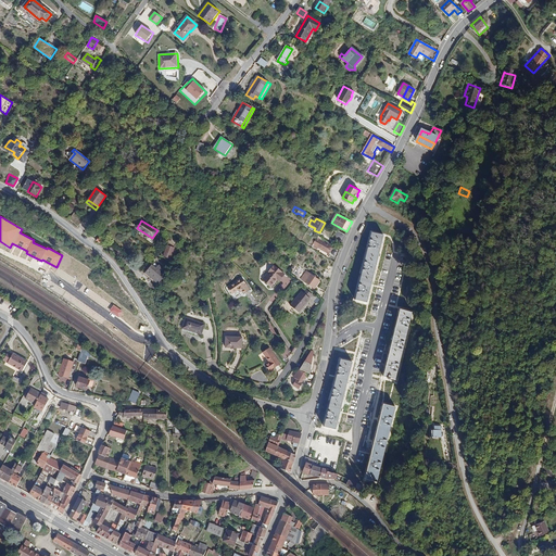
[(346,235),(344,235),(335,229),(331,236),(339,239),(337,242),(342,245),(346,235)]
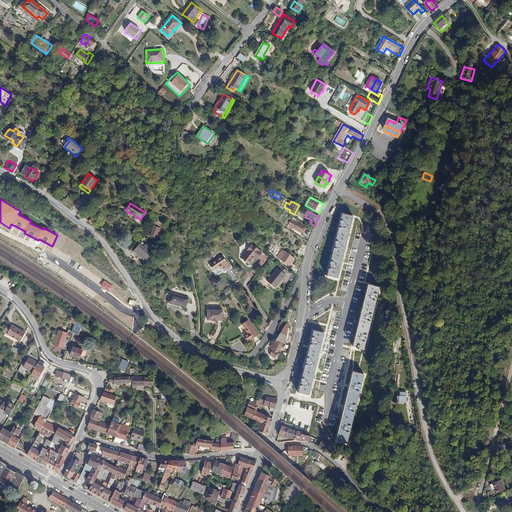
[(354,218),(343,215),(334,251),(345,254),(354,218)]
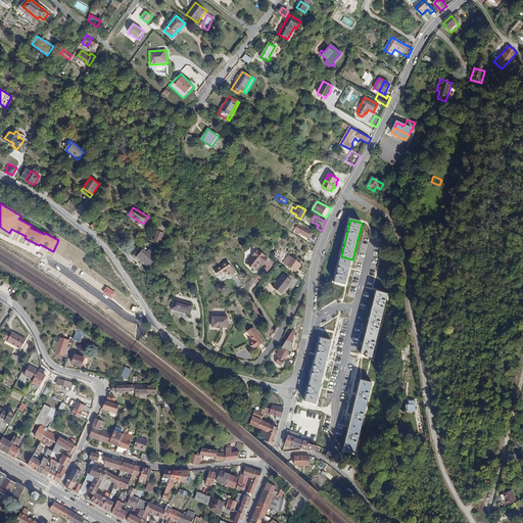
[(303,225),(296,221),(291,230),(298,235),(299,232),(303,225)]
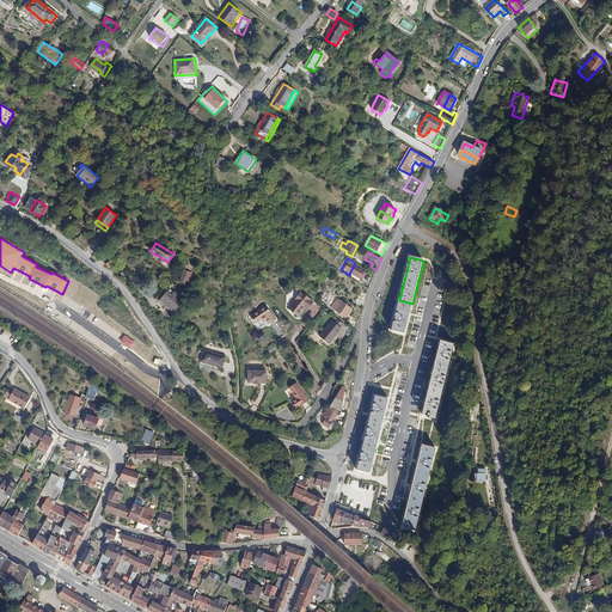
[(366,273),(356,267),(353,273),(353,274),(362,280),(366,273)]
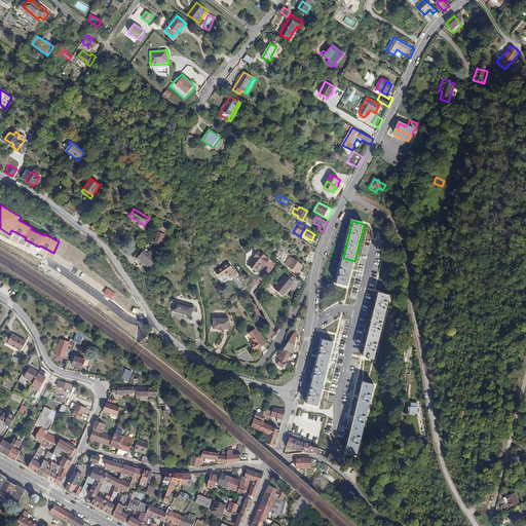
[(156,259),(154,258),(152,256),(154,253),(150,249),(147,252),(143,249),(137,257),(149,267),(151,264),(156,259)]
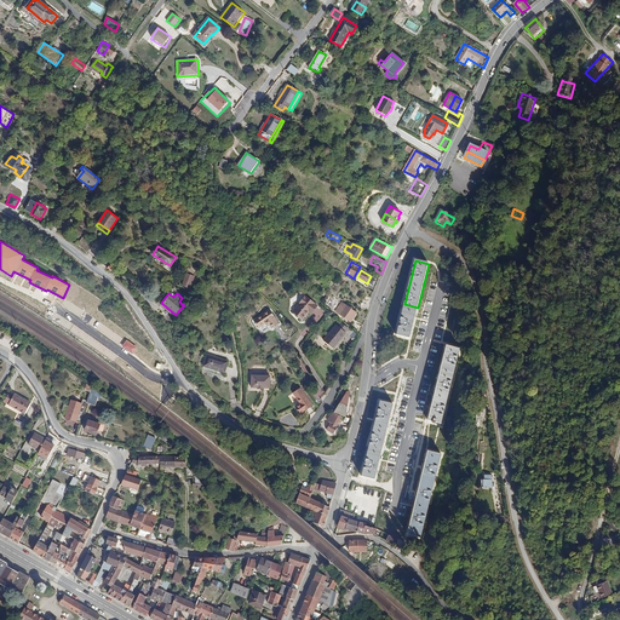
[(360,308),(367,310),(369,305),(369,304),(372,298),(362,294),(360,300),(362,302),(360,308)]
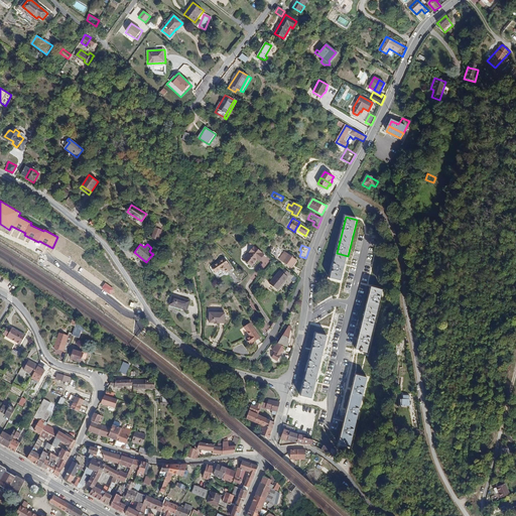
[(261,258),(264,254),(255,247),(245,260),(252,265),(257,259),(259,257),(261,258)]
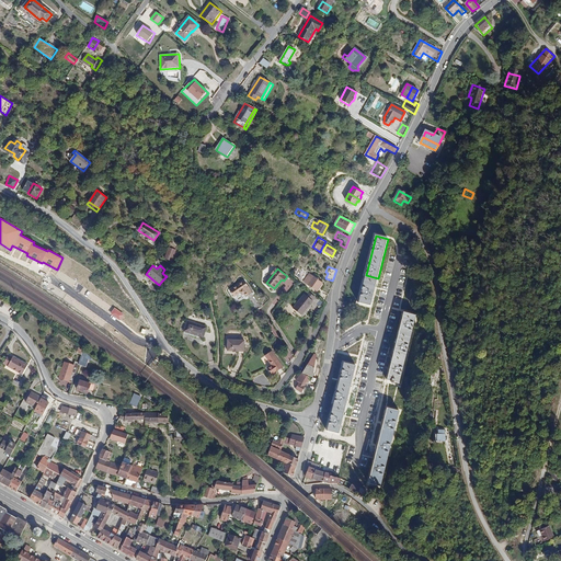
[(366,275),(359,304),(371,307),(378,278),(366,275)]
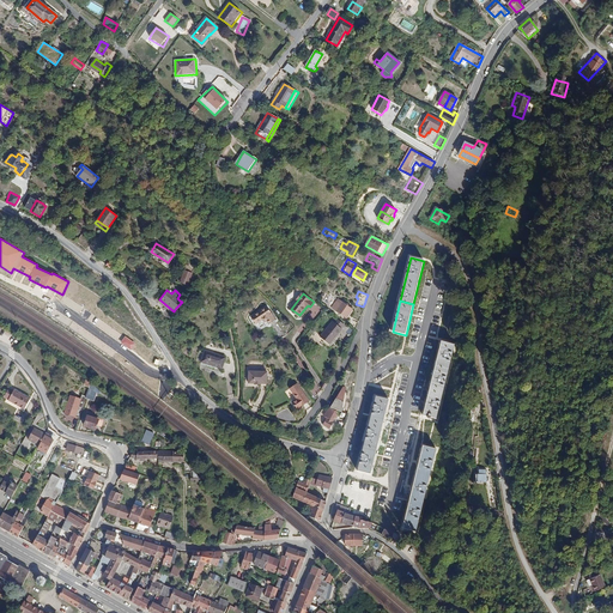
[(343,302),(337,310),(346,317),(352,310),(343,302)]
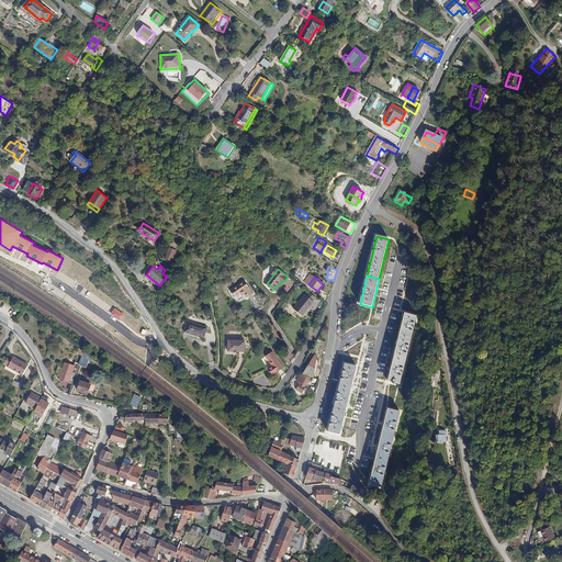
[(249,288),(245,282),(231,291),(234,296),(240,293),(242,295),(245,293),(247,298),(254,293),(249,288)]
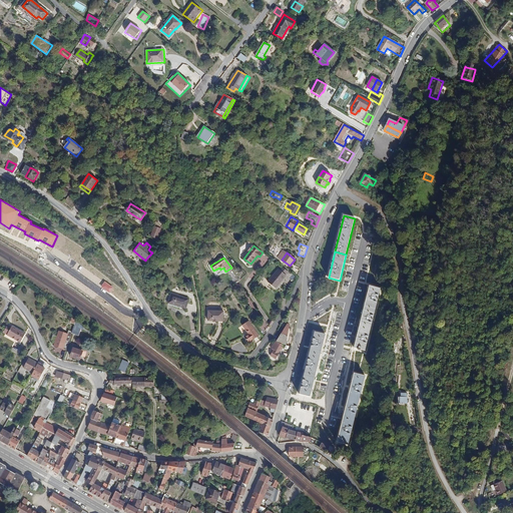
[(290,271),(297,276),(300,271),(294,266),(290,271)]
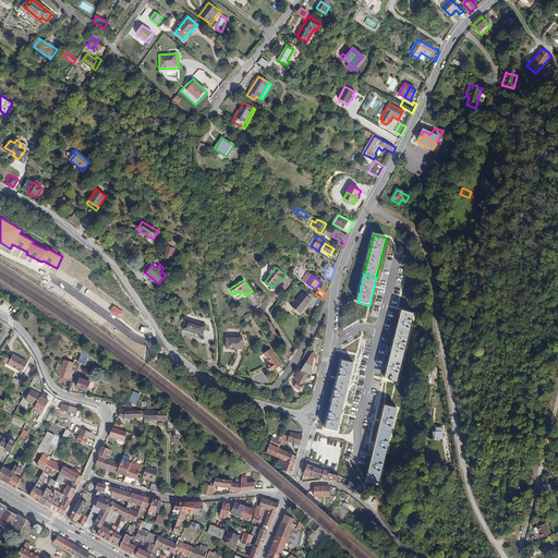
[(312,300),(303,292),(291,306),(300,314),(312,300)]
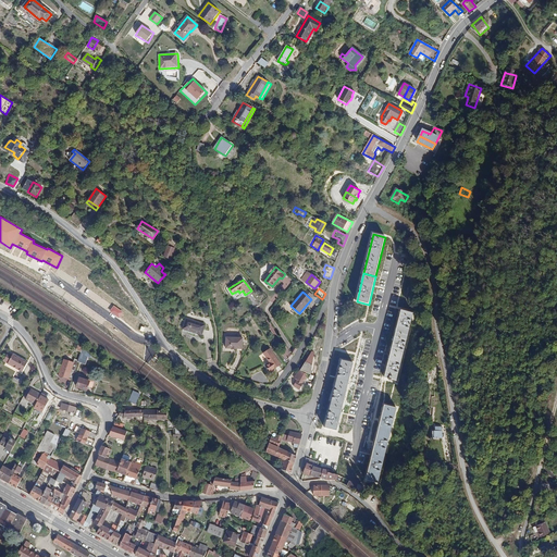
[(249,299),(256,308),(259,306),(260,306),(254,297),(249,299)]
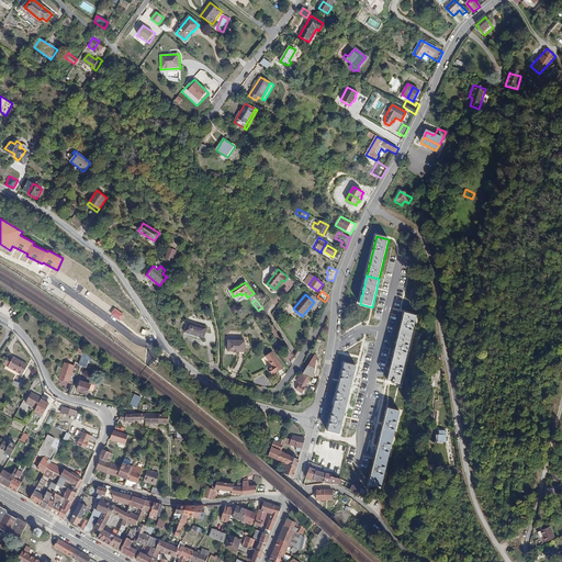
[(401,384),(417,316),(405,314),(389,381),(401,384)]
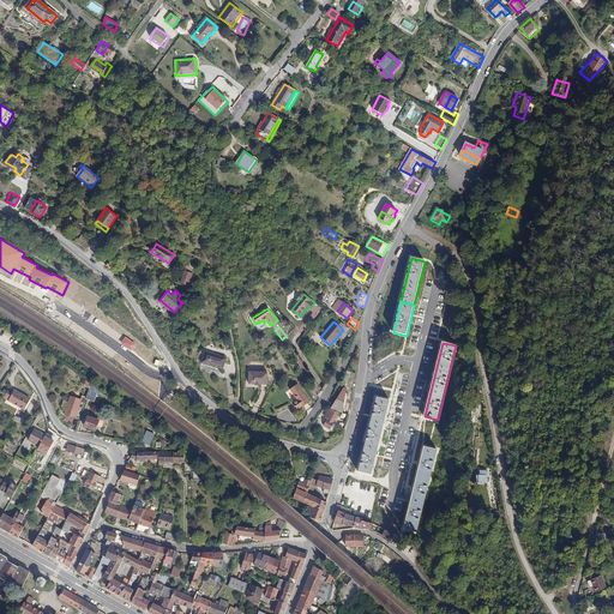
[(222,368),(223,367),(226,359),(223,357),(214,354),(205,351),(202,362),(211,365),(222,368)]
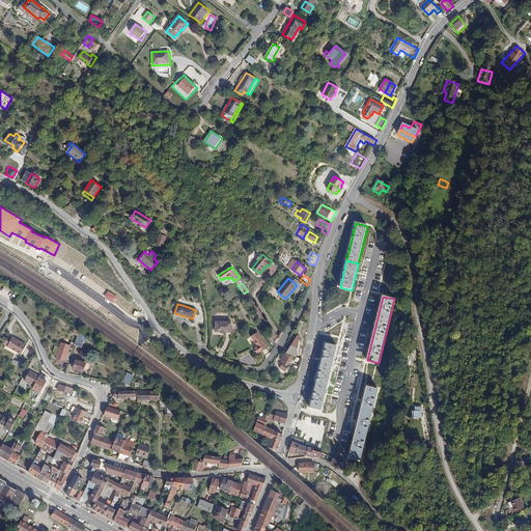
[(221,323),(220,323),(216,323),(216,333),(221,333),(221,334),(223,334),(226,334),(226,333),(231,333),(231,323),(226,323),(225,322),(222,322),(221,323)]
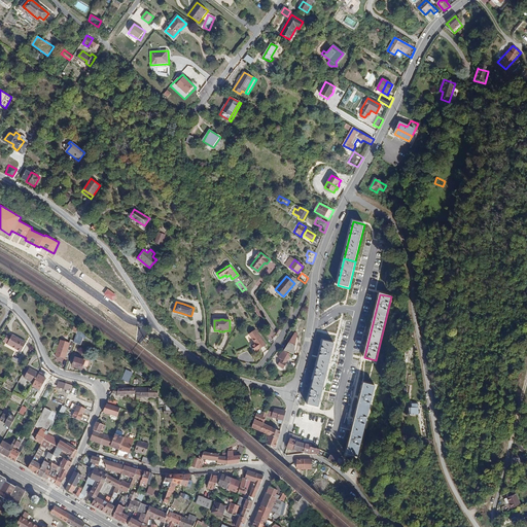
[(255,330),(250,335),(255,343),(252,346),(256,351),(265,345),(255,330)]
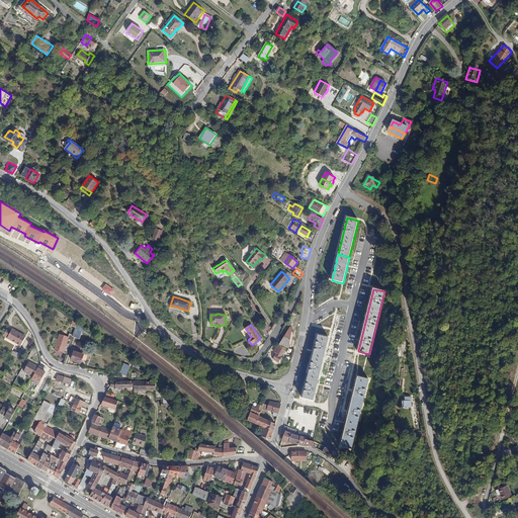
[(289,327),(279,344),(289,348),(292,328),(289,327)]
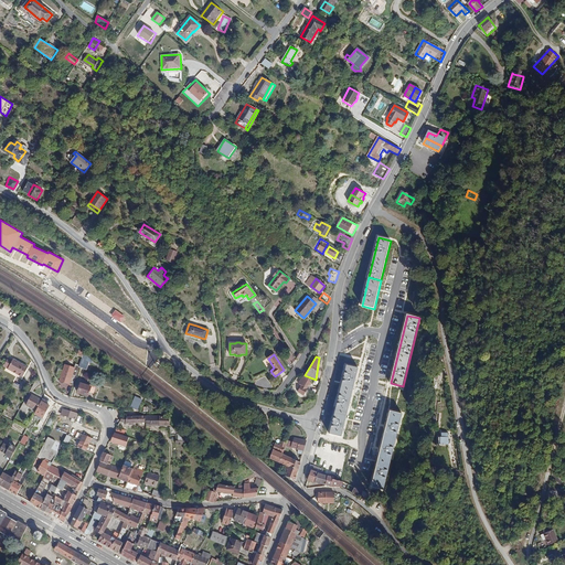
[(8,370),(23,377),(29,368),(13,359),(12,360),(9,358),(3,366),(8,369),(8,370)]
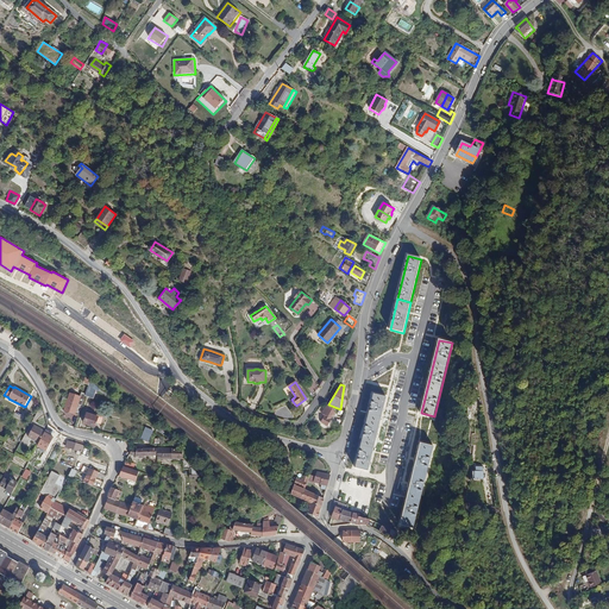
[(95,393),(88,388),(86,395),(94,397),(95,393)]
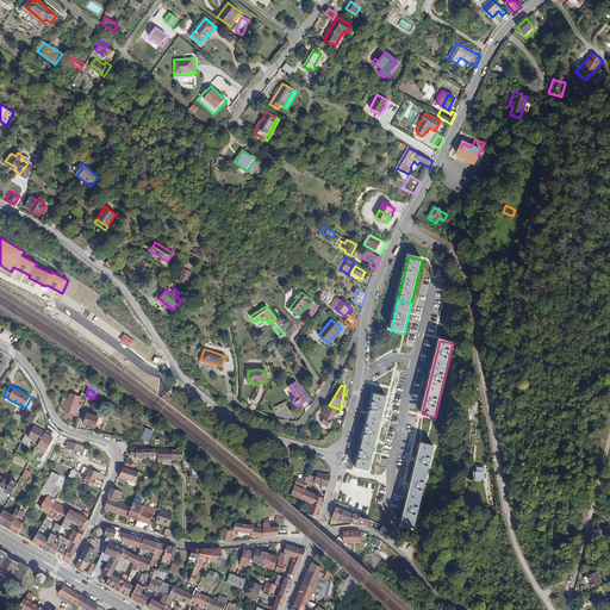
[(64,411),(79,416),(82,405),(79,405),(81,398),(70,394),(64,411)]
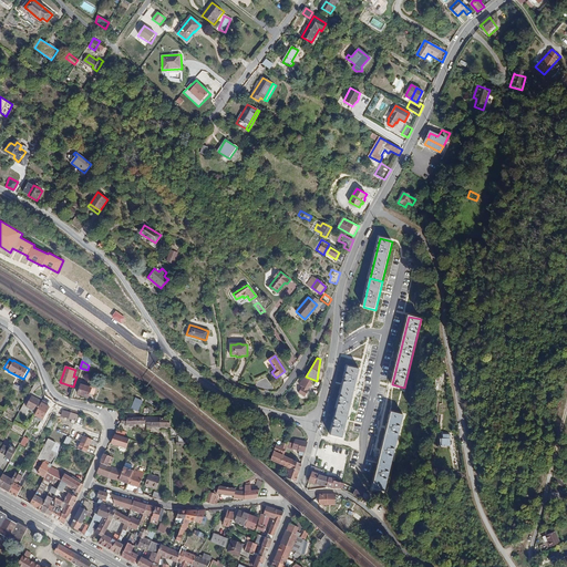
[(343,439),(360,370),(348,368),(331,435),(343,439)]
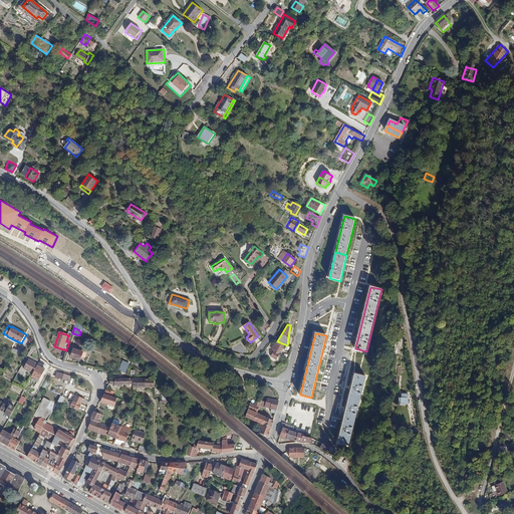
[(271,355),(277,359),(279,353),(280,350),(282,351),(283,348),(281,347),(283,345),(279,343),(274,351),(274,350),(271,355)]
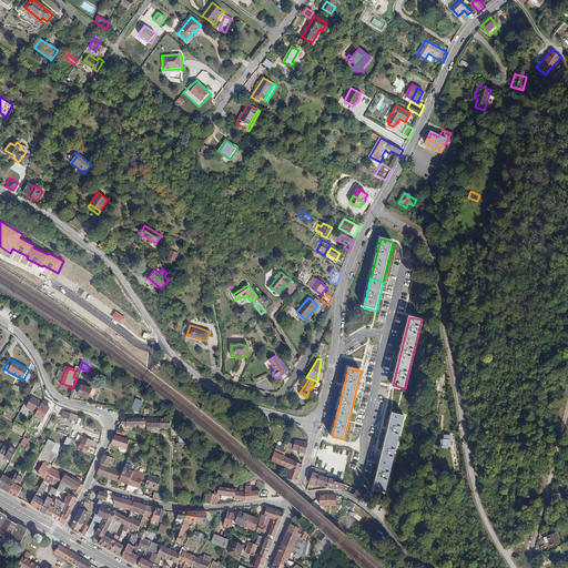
[(78,395),(89,398),(91,388),(81,385),(78,395)]
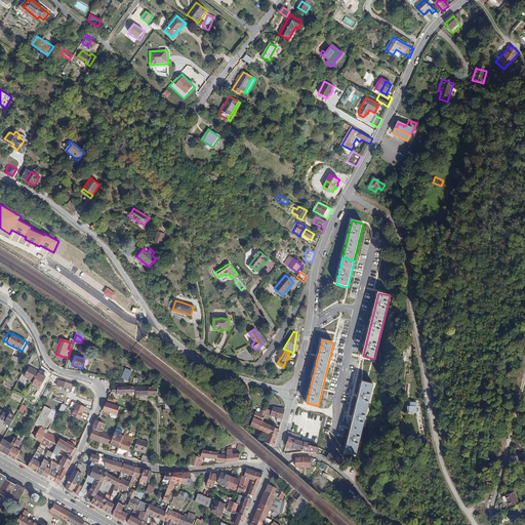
[(24,378),(33,384),(38,373),(29,368),(24,378)]
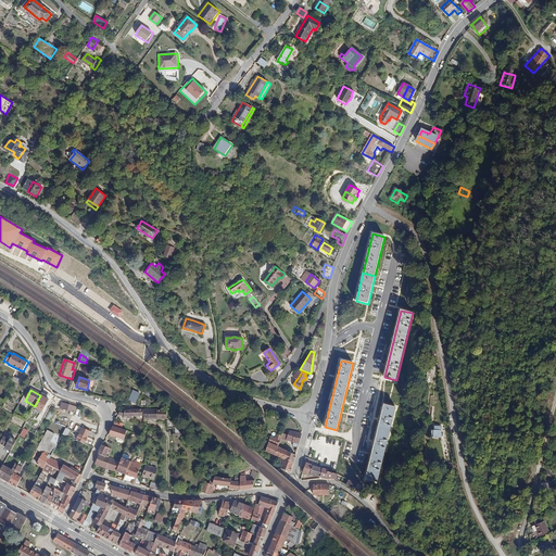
[(60,408),(75,413),(77,407),(62,403),(60,408)]
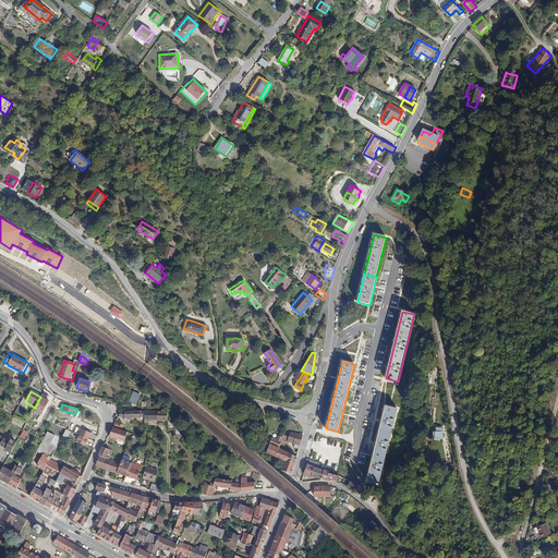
[(379,484),(398,410),(385,407),(367,481),(379,484)]
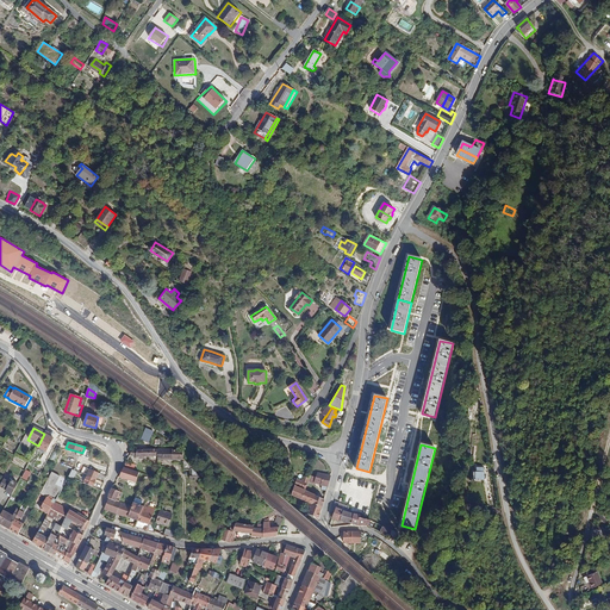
[(159,449),(159,455),(159,459),(160,459),(184,460),(184,458),(182,450),(159,449)]
